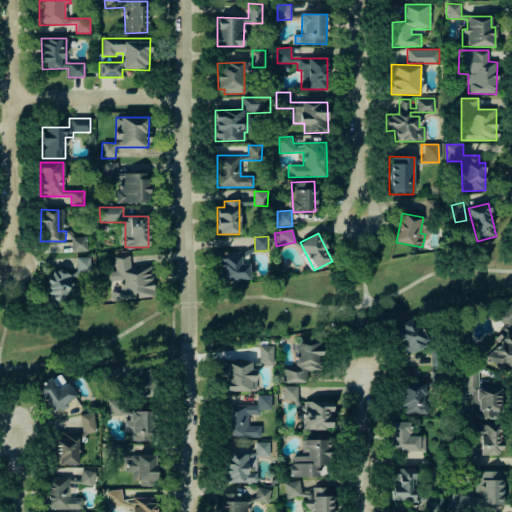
[(72,252),(87,251),(86,237),(71,237),(72,252)]
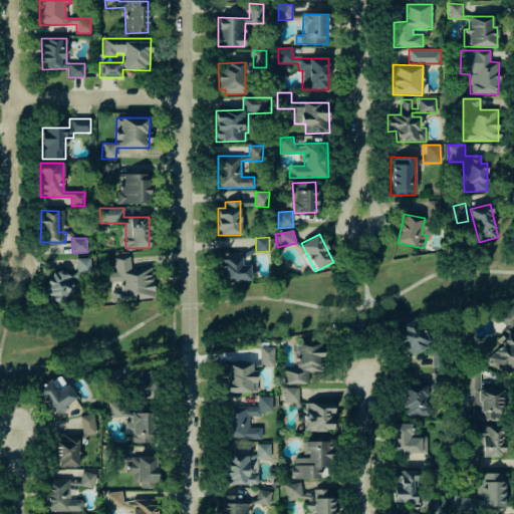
[(250,281),(250,264),(242,264),(242,253),(220,253),(220,281),(250,281)]
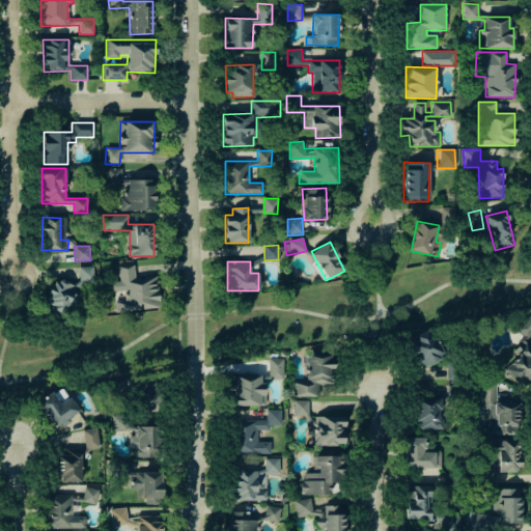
[(160,308),(157,276),(135,278),(134,264),(117,266),(119,281),(113,281),(115,312),(160,308)]
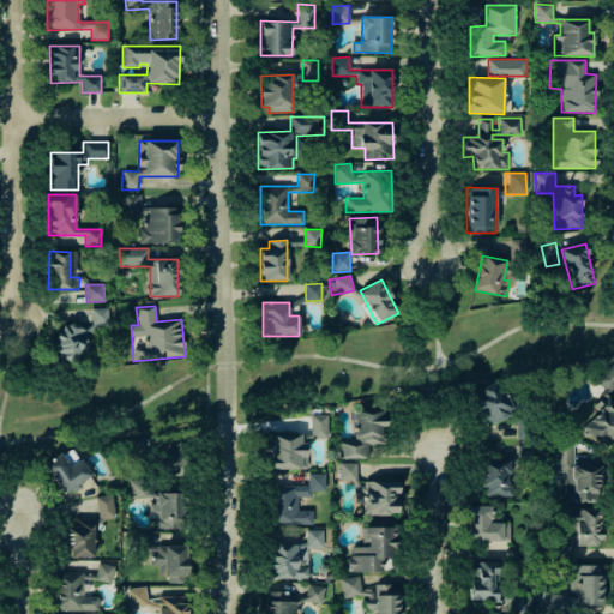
[(108,308),(90,308),(90,326),(56,326),(55,361),(77,361),(77,351),(90,351),(90,331),(108,331),(108,308)]
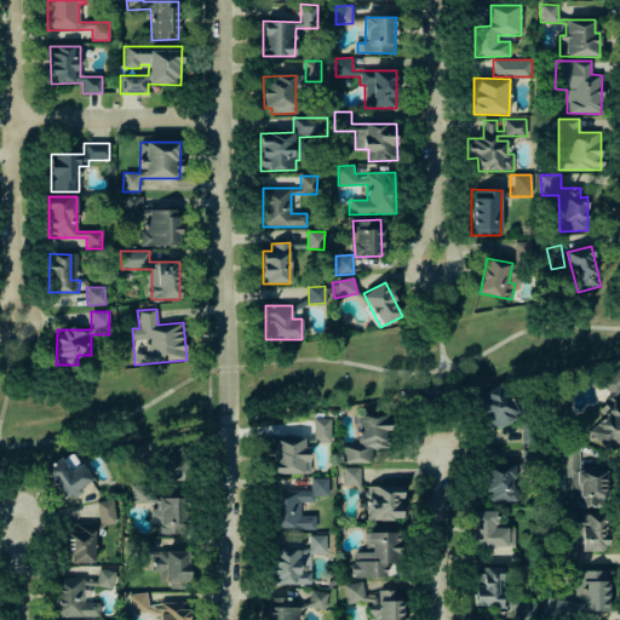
[(619,372),(604,377),(608,392),(619,389),(619,372)]
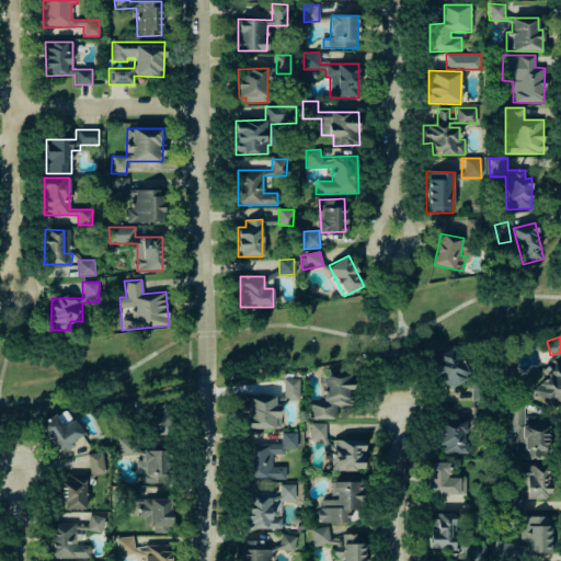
[(458,388),(469,361),(442,348),(430,376),(458,388)]
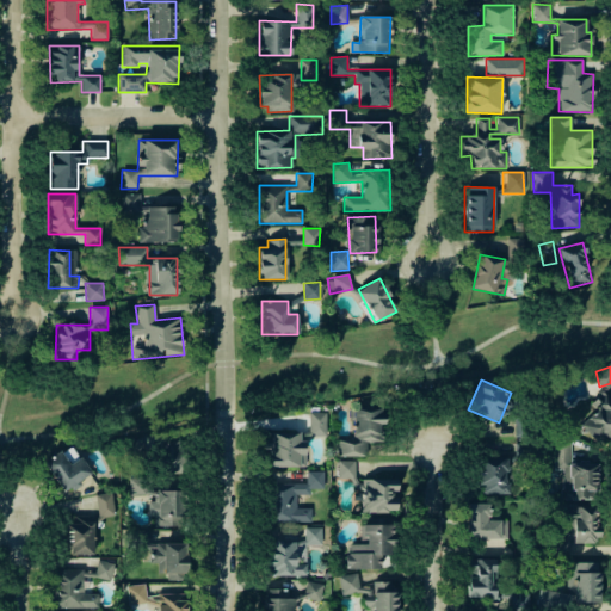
[(596,417),(584,420),(591,444),(610,438),(610,431),(610,392),(610,390),(591,396),(596,417)]
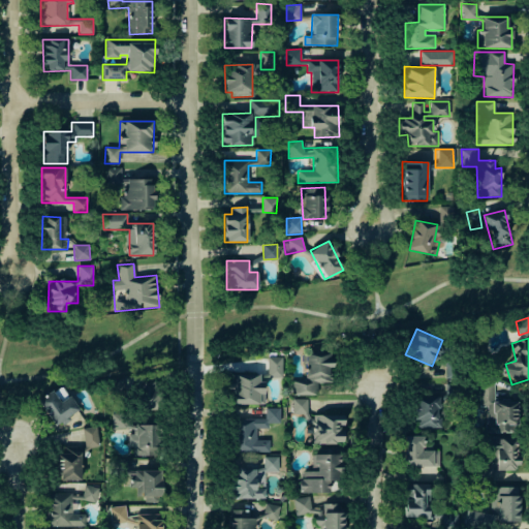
[(292,396),(317,395),(317,383),(331,383),(331,353),(304,354),(305,379),(291,380),(292,396)]
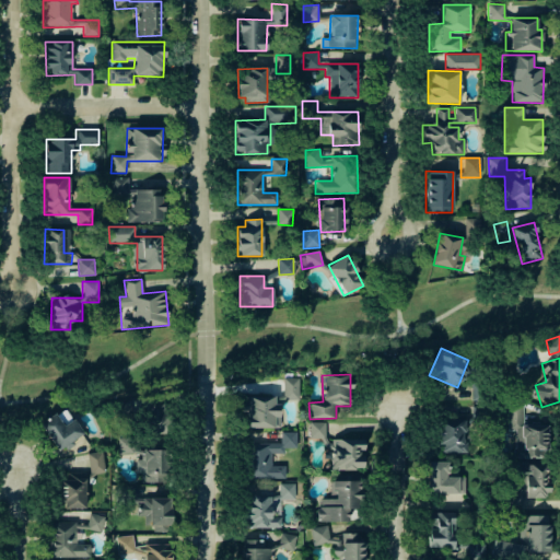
[(282,399),(298,399),(299,377),(282,377),(282,399)]
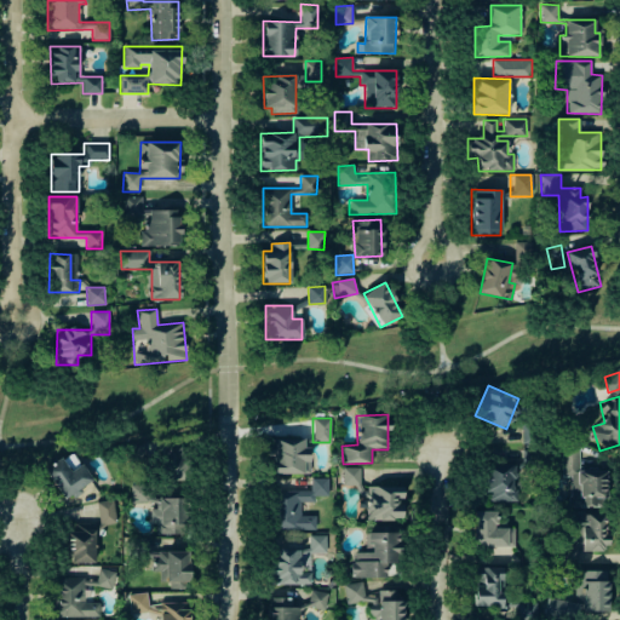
[(308,474),(308,437),(271,438),(273,474),(308,474)]
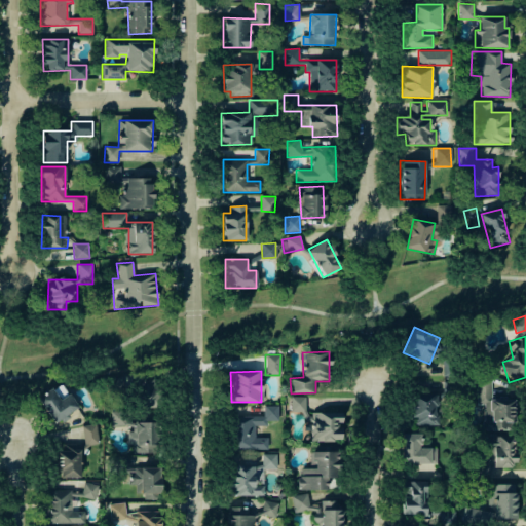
[(107,390),(123,388),(121,376),(105,378),(107,390)]
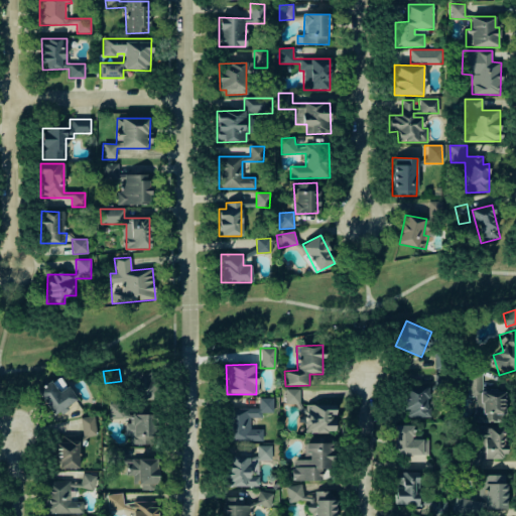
[(504,392),(482,391),(482,370),(468,369),(467,396),(475,397),(475,421),(503,421),(504,392)]
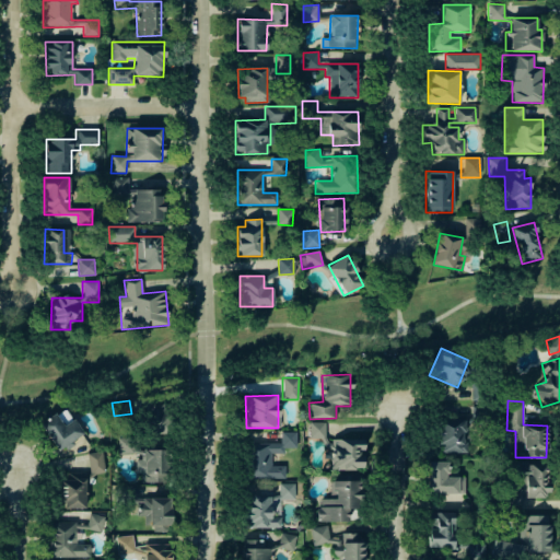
[(73,419),(63,426),(56,416),(41,426),(58,451),(83,433),(73,419)]
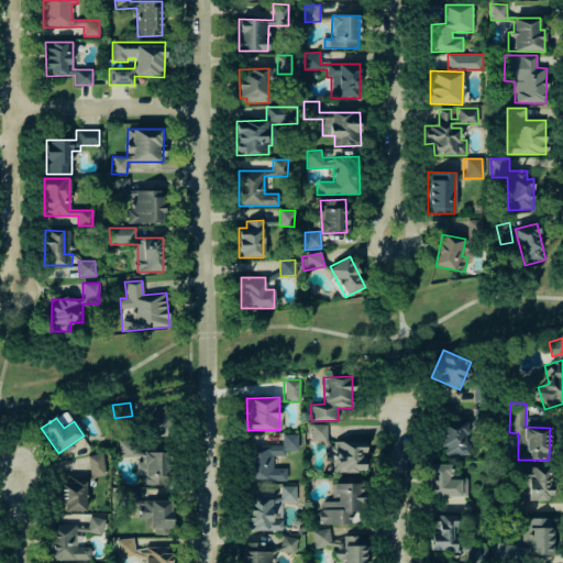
[(468,455),(470,422),(441,422),(440,446),(446,446),(446,455),(468,455)]
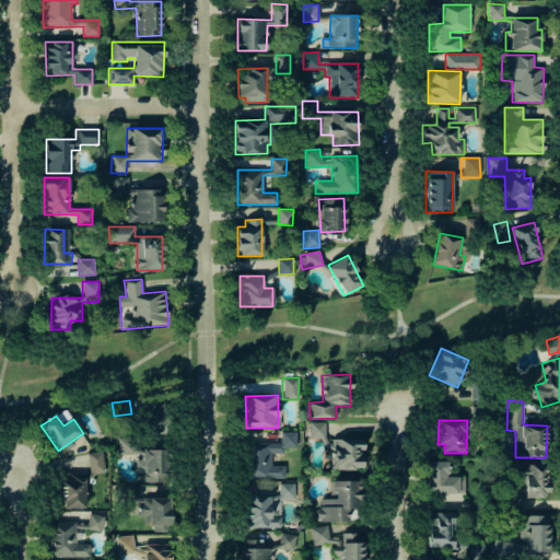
[(325,422),(310,422),(308,438),(325,438),(325,422)]
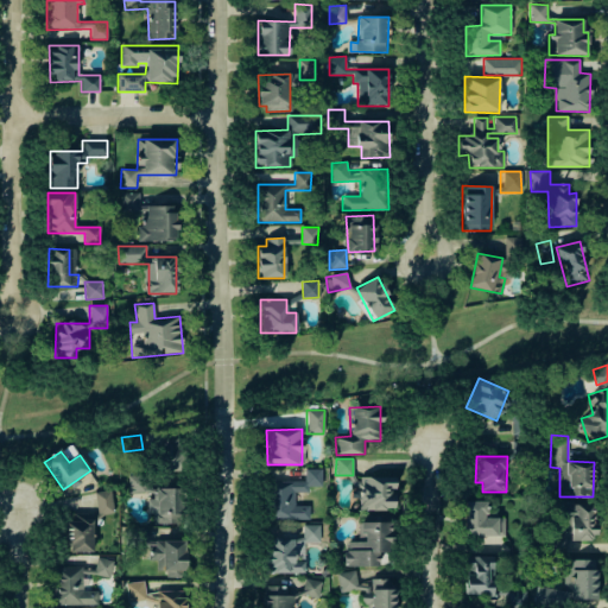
[(304,481),(270,481),(268,519),(309,519),(309,506),(293,506),(295,493),(308,493),(308,486),(322,487),(322,469),(305,469),(304,481)]
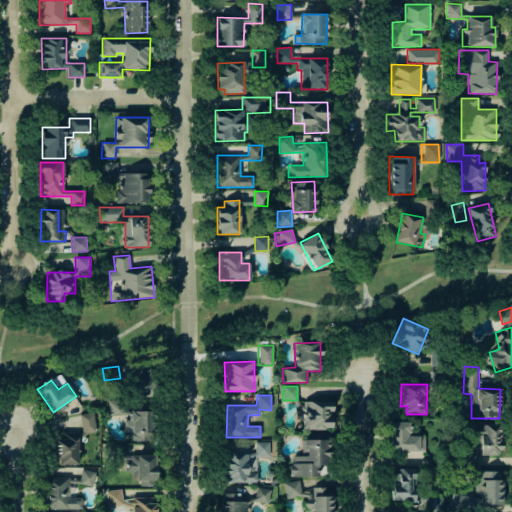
[(108,415),(130,415),(131,420),(125,420),(125,441),(153,441),(152,411),(123,411),(123,400),(108,400),(108,415)]
